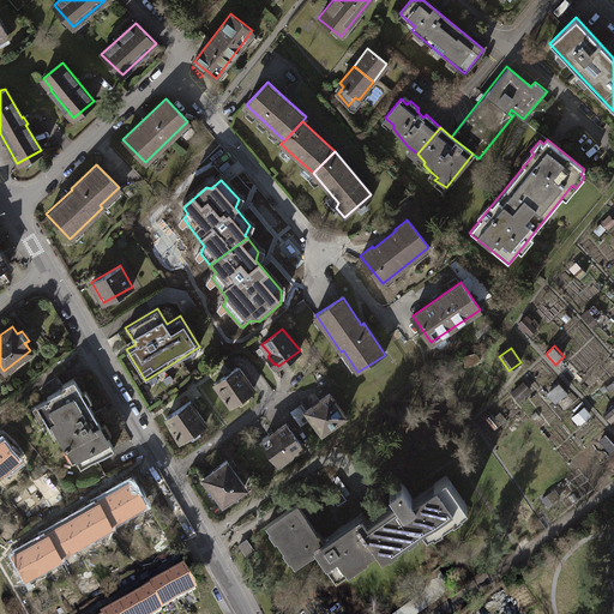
[(236,366),(212,383),(228,405),(252,389),(236,366)]
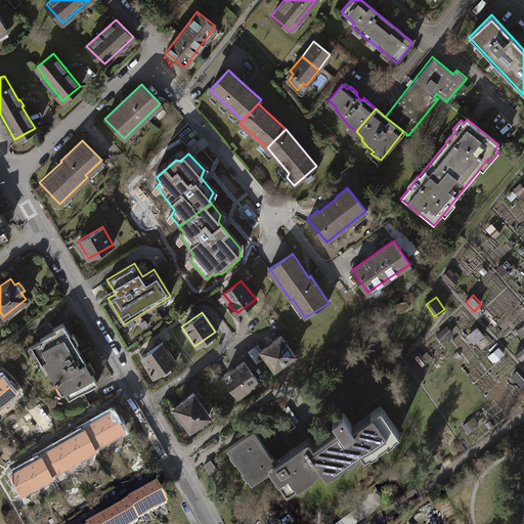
[(79,352),(62,322),(52,329),(53,331),(39,339),(41,341),(31,346),(41,363),(43,361),(55,384),(58,382),(69,399),(96,384),(83,359),(79,352)]
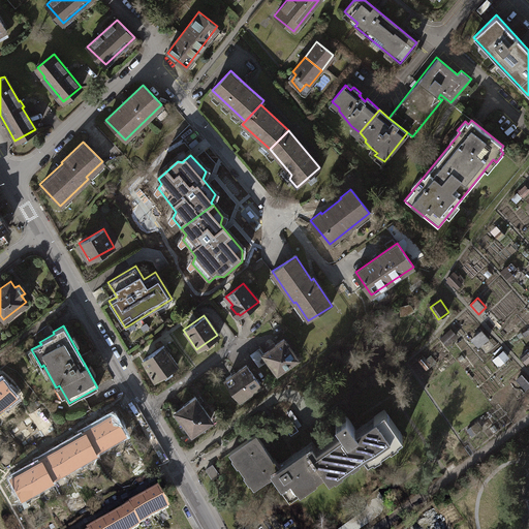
[(480,348),(491,339),(483,330),(472,339),(480,348)]
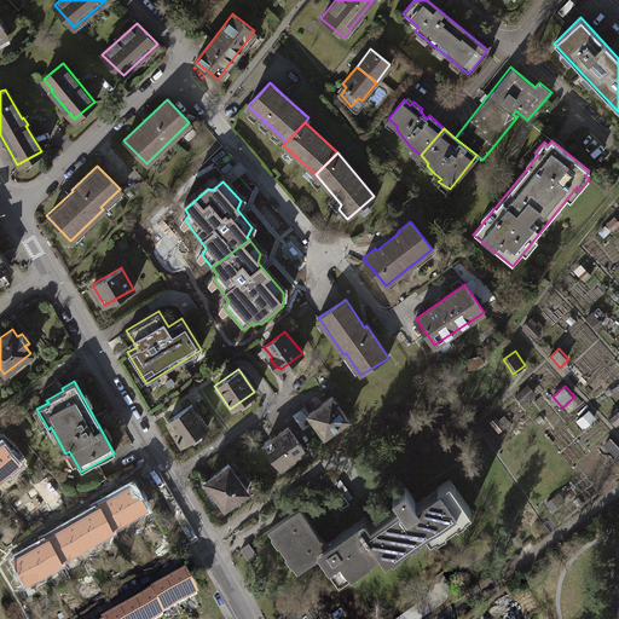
[(333,397),(308,412),(324,435),(347,418),(333,397)]
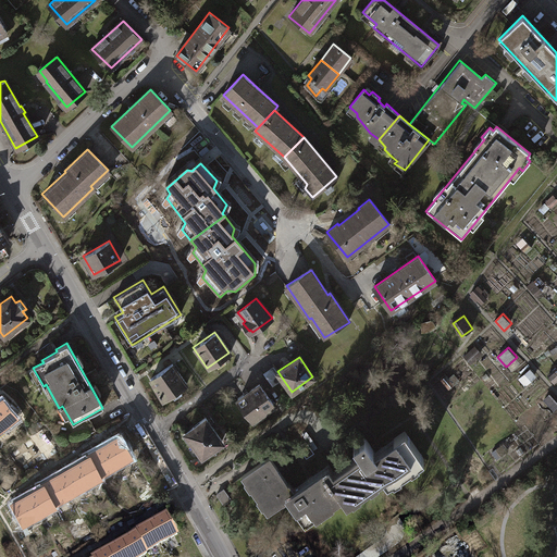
[(185,384),(171,363),(148,379),(161,400),(185,384)]
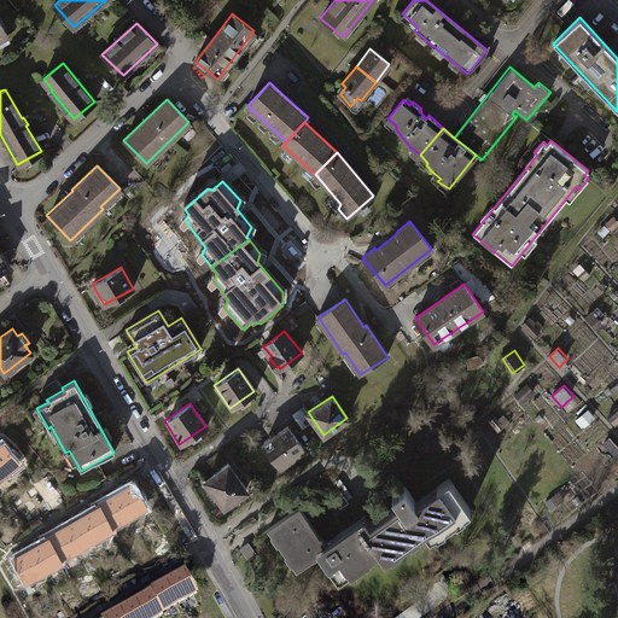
[(105,408),(93,415),(98,424),(110,417),(105,408)]
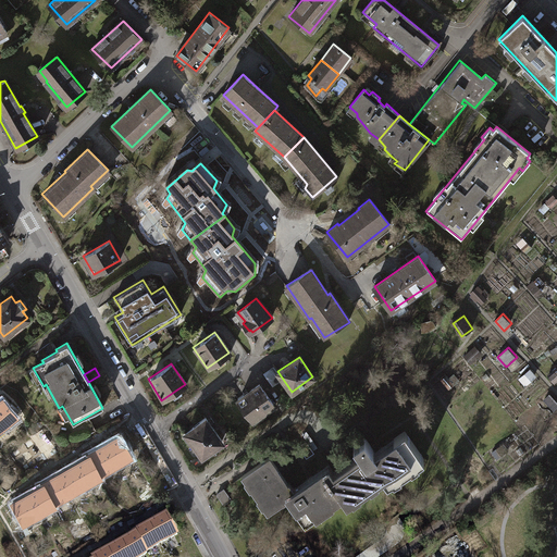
[(528,387),(540,378),(531,369),(520,379),(528,387)]
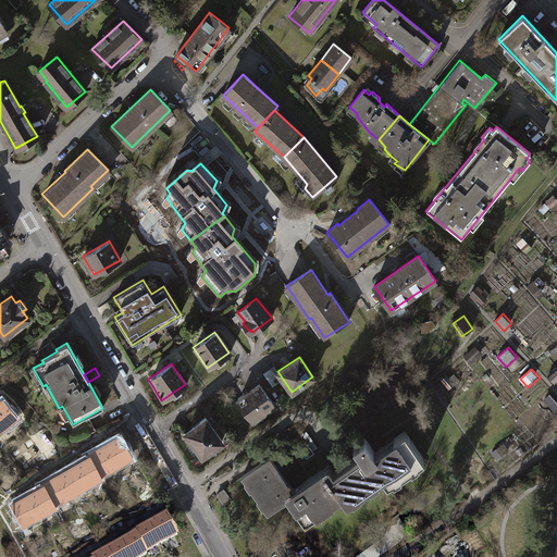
[(259,384),(237,399),(252,420),(273,405),(259,384)]
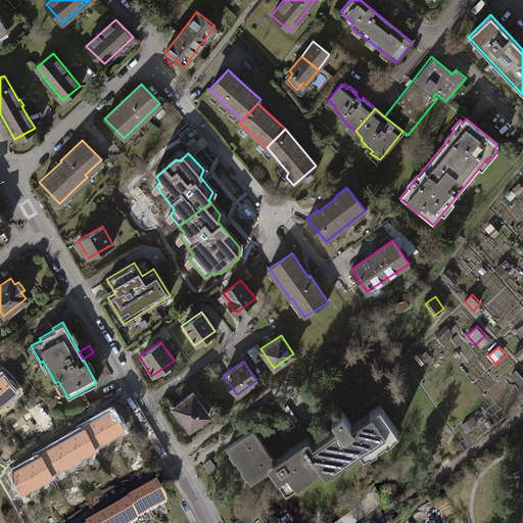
[(2,374),(0,375),(0,398),(2,401),(15,390),(2,374)]
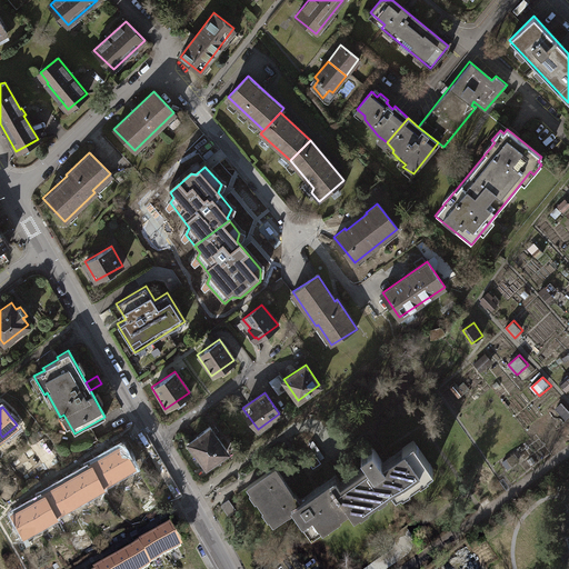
[(189,441),(188,447),(196,457),(200,453),(208,465),(227,450),(209,427),(189,441)]
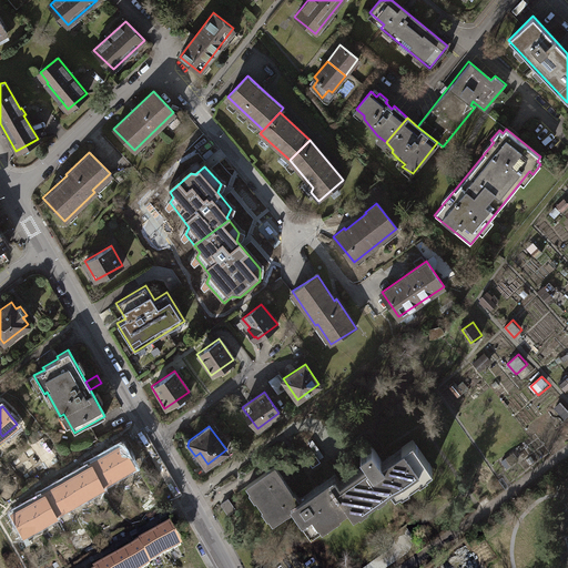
[(273,466),(244,485),(271,523),(292,508),(308,533),(320,525),(317,521),(335,509),(337,513),(346,506),(352,513),(388,487),(393,494),(430,468),(411,439),(399,447),(402,450),(376,468),(372,463),(378,458),(369,445),(358,453),(367,465),(335,487),(331,480),(298,503),(273,466)]
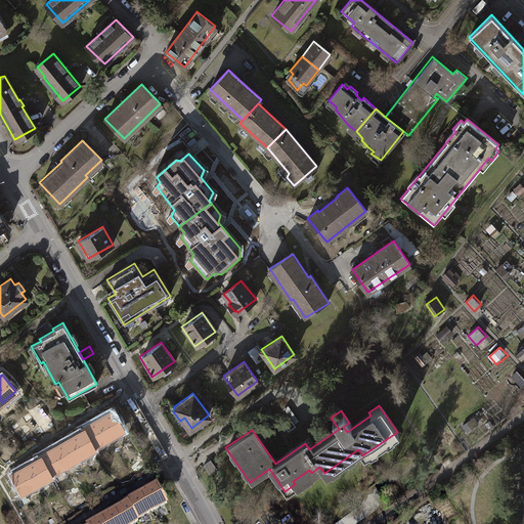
[(113,409),(97,419),(108,437),(124,428),(113,409)]
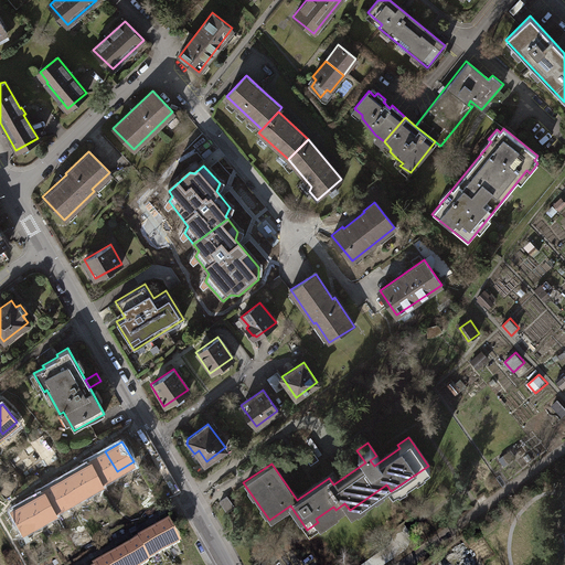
[(310,447),(302,452),(311,465),(319,459),(310,447)]
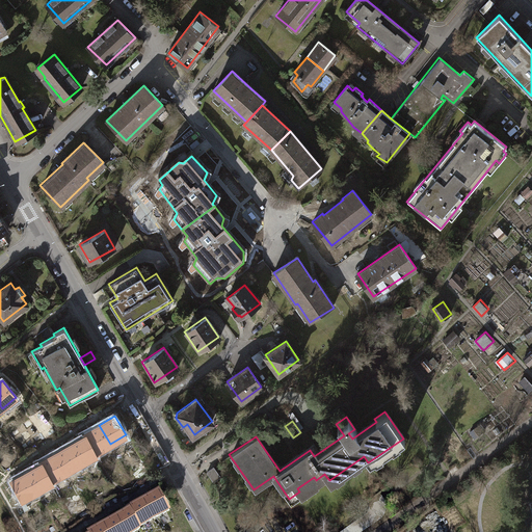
[(96,452),(110,444),(99,425),(84,434),(85,435),(96,452)]
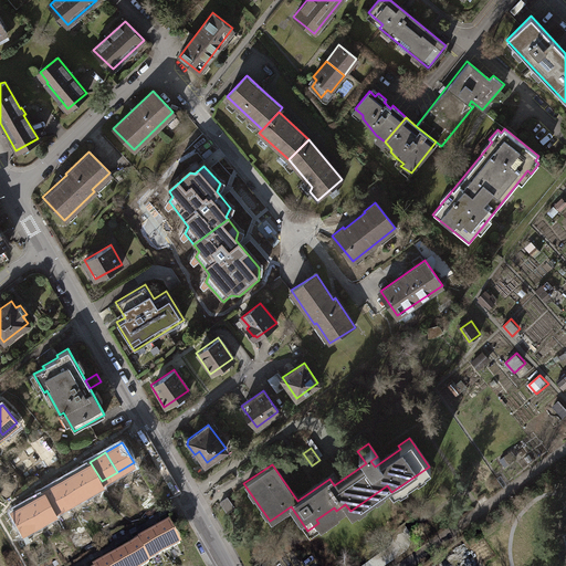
[(91,463),(75,472),(86,491),(102,482),(102,481),(91,463)]
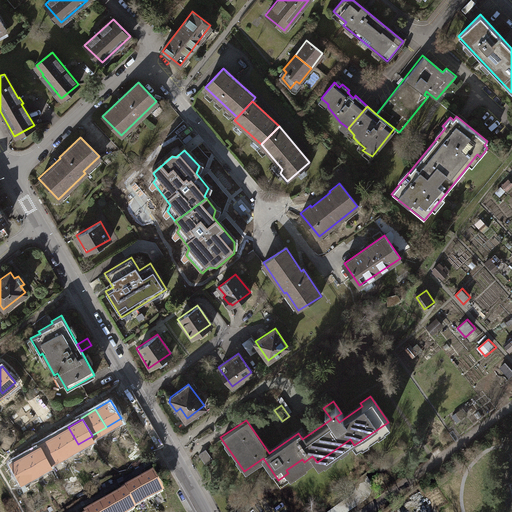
[(68,427),(53,436),(63,453),(78,444),(68,427)]
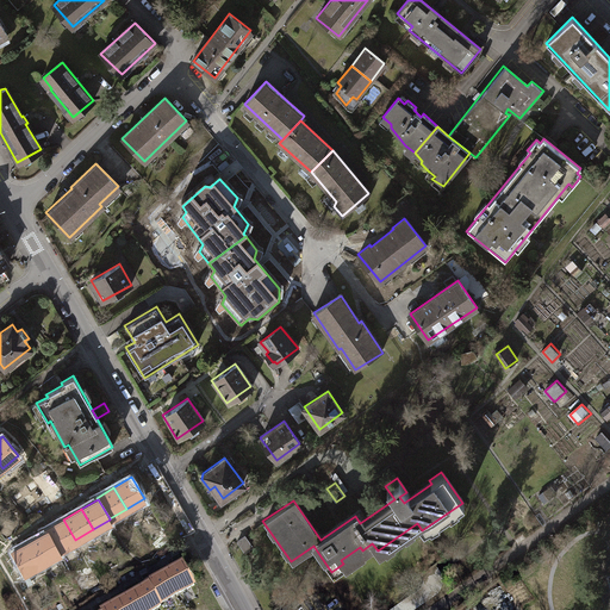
[(58,549),(75,540),(63,520),(47,529),(48,531),(58,549)]
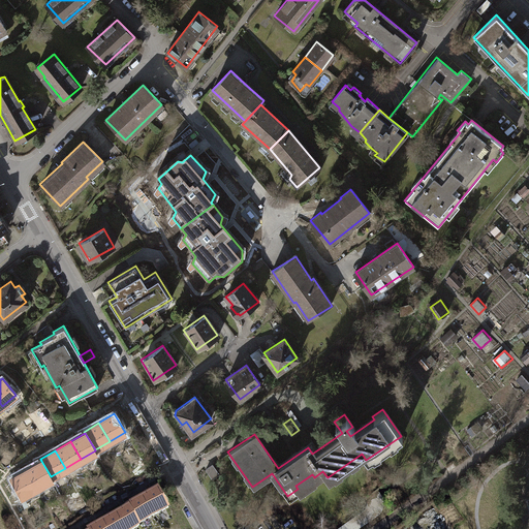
[(41,461),(26,469),(37,487),(52,478),(51,476),(41,461)]
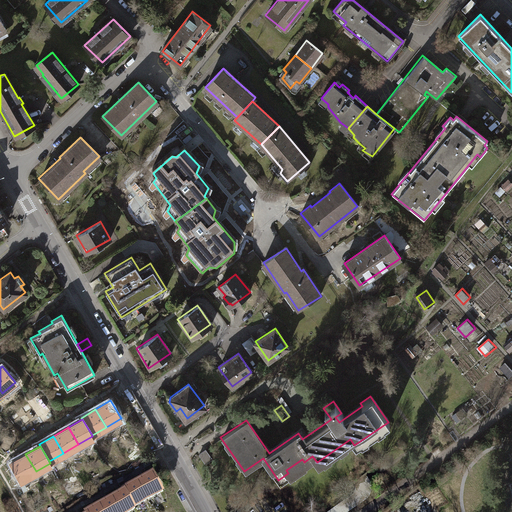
[(200,452),(206,463),(212,459),(207,449),(200,452)]
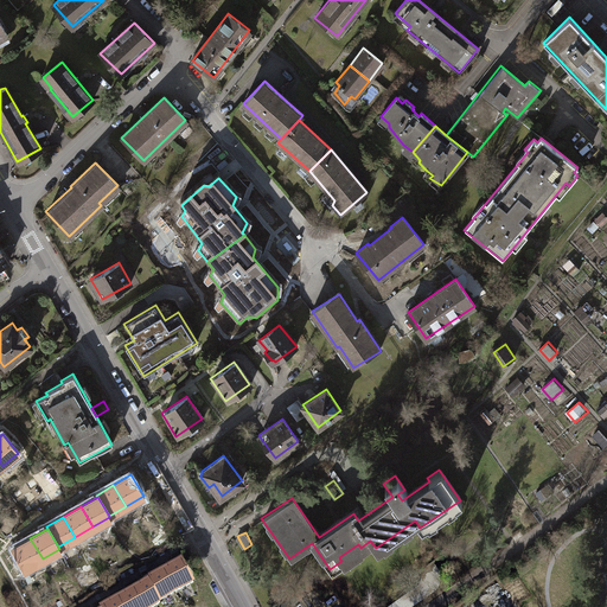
[(25,569),(43,558),(30,538),(13,549),(25,569)]
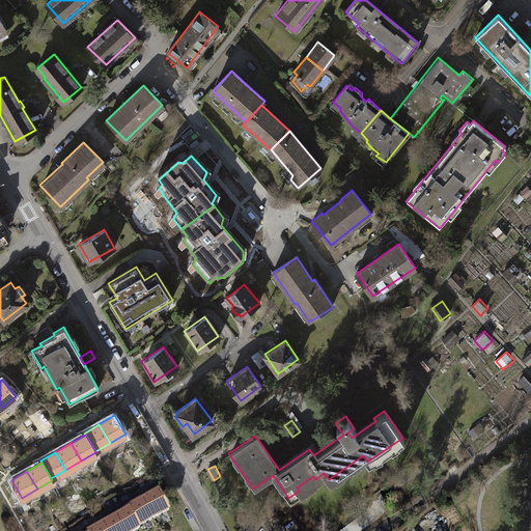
[(158,491),(142,499),(152,518),(168,509),(158,491)]
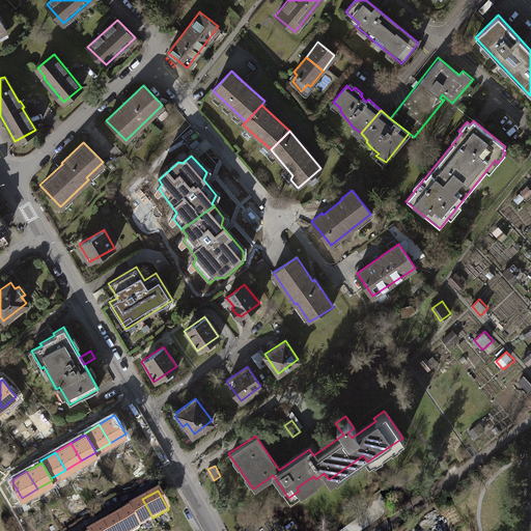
[(138,526),(152,518),(142,499),(128,507),(129,509),(138,526)]
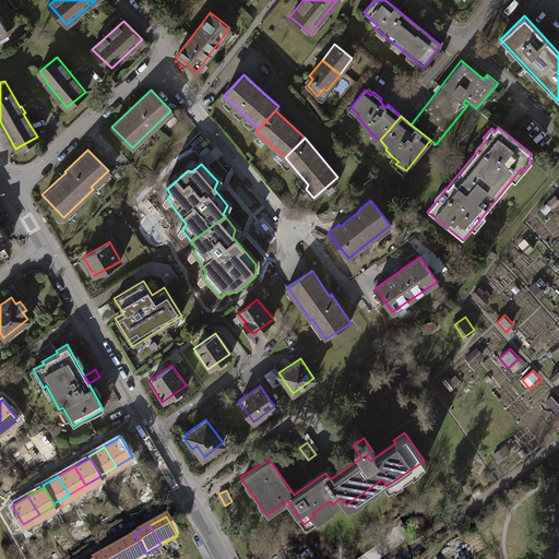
[(135,536),(121,544),(130,558),(138,558),(145,555),(145,554),(135,536)]
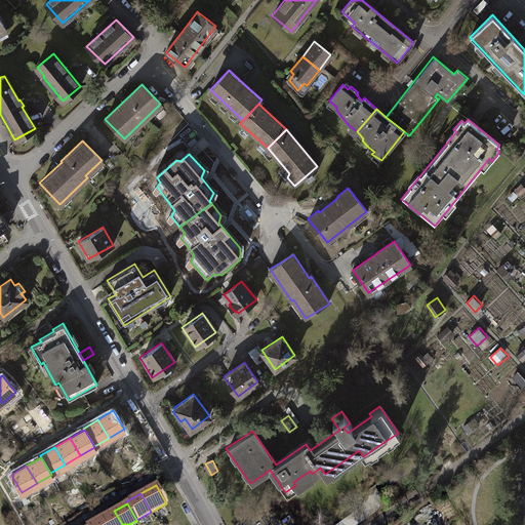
[(122,524),(114,511),(101,518),(104,524),(122,524)]
